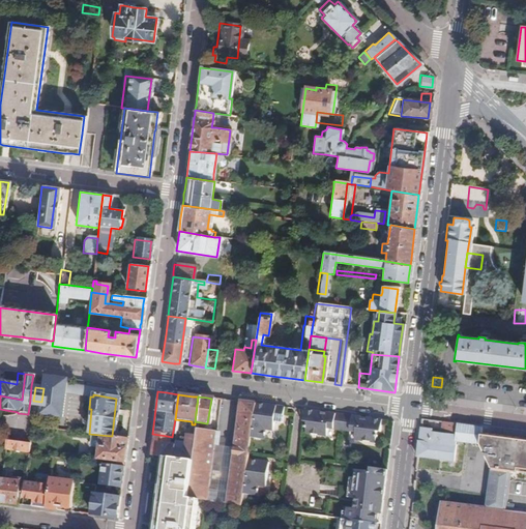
[(232,448),(225,504),(238,505),(240,495),(244,466),(244,462),(247,439),(253,404),(238,402),(232,448)]
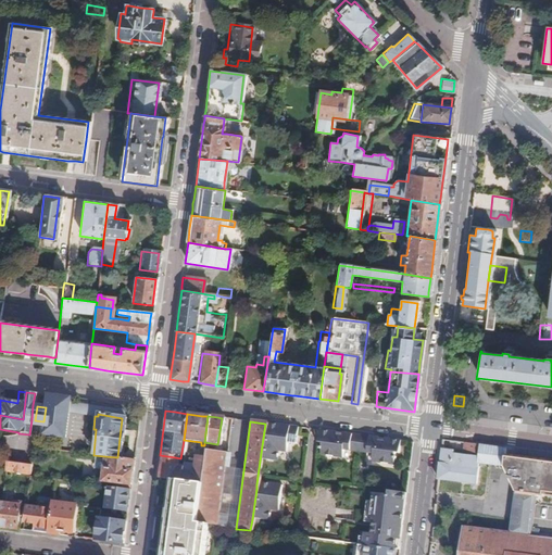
[(296,428),(265,424),(260,461),(274,463),(275,452),(284,453),(286,445),(293,445),(296,428)]
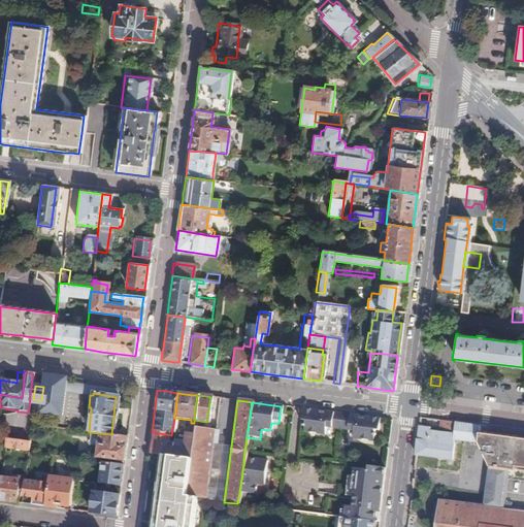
[(318,410),(300,408),(299,421),(303,421),(303,425),(302,425),(301,427),(303,428),(302,433),(322,435),(323,428),(335,429),(337,414),(329,413),(329,417),(323,416),(317,415),(318,410)]
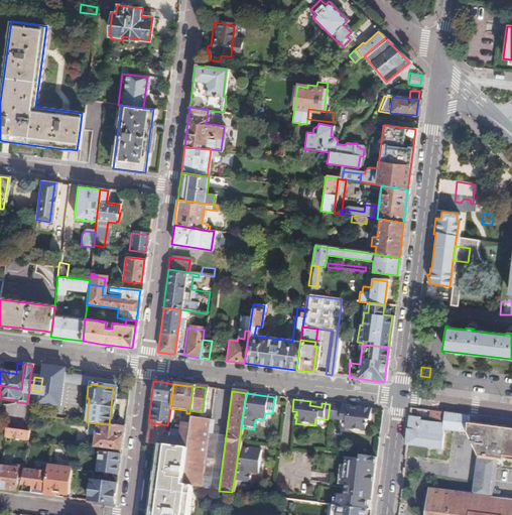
[(330,404),(328,419),(343,421),(342,429),(362,432),(363,426),(364,427),(365,425),(363,424),(364,421),(367,421),(369,409),(361,408),(354,407),(354,411),(347,410),(342,410),(343,406),(330,404)]
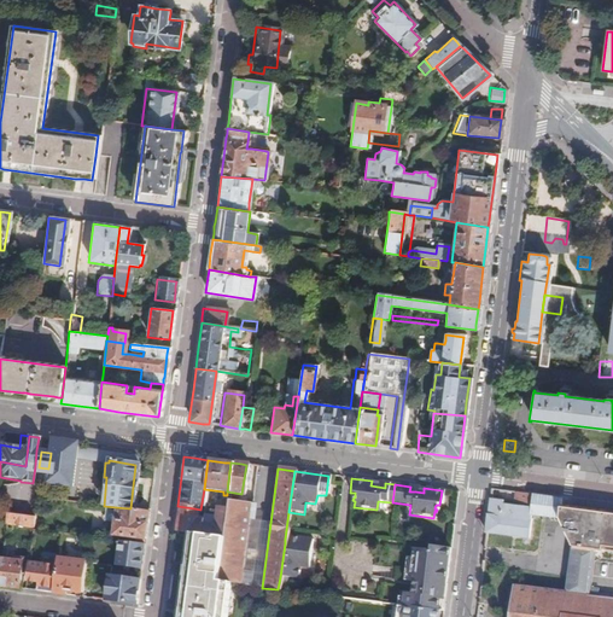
[(488,499),(483,530),(530,537),(532,514),(556,518),(559,505),(559,498),(512,490),(509,505),(500,504),(501,500),(488,499)]
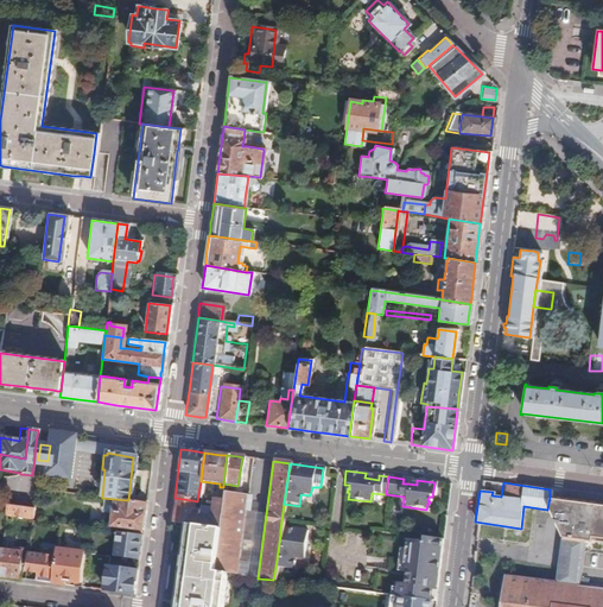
[(221,500),(217,530),(211,573),(226,574),(234,575),(242,511),(243,497),(236,495),(222,493),(221,500)]
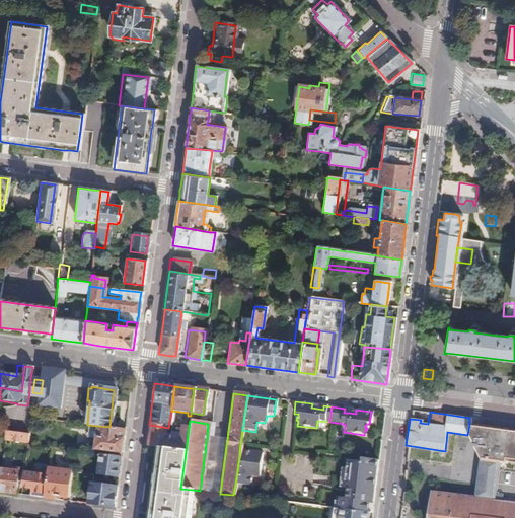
[(514,428),(469,422),(469,424),(467,435),(476,460),(497,463),(510,465),(514,465),(514,428)]
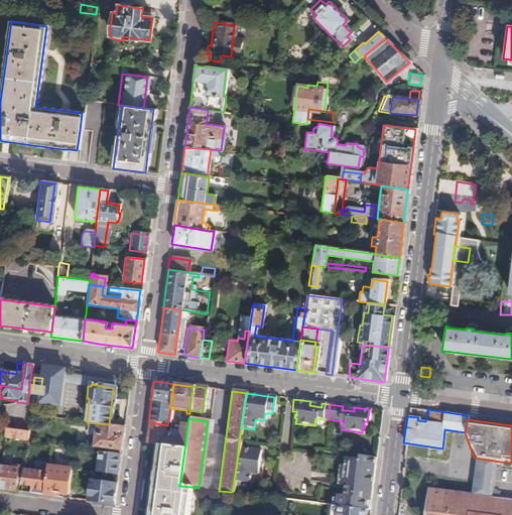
[(148,422),(145,443),(160,445),(164,446),(165,438),(166,434),(161,433),(162,424),(148,422)]
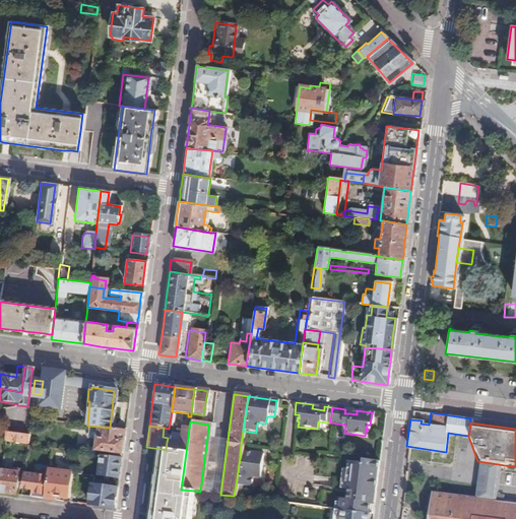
[(167,442),(166,450),(186,453),(189,428),(184,427),(181,426),(180,431),(178,444),(167,442)]
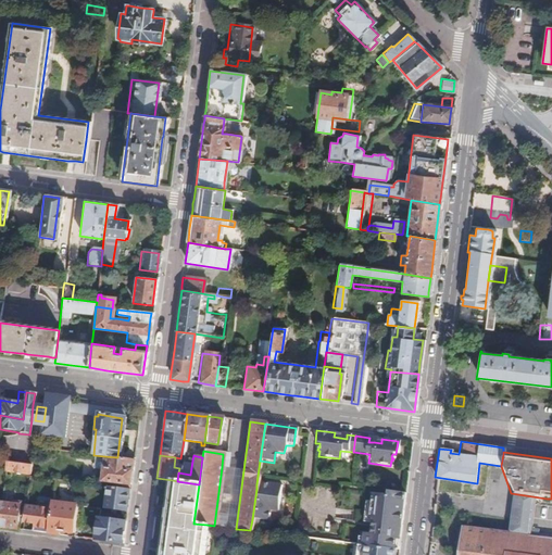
[(128,484),(132,459),(117,457),(104,456),(103,470),(102,478),(102,481),(128,484)]
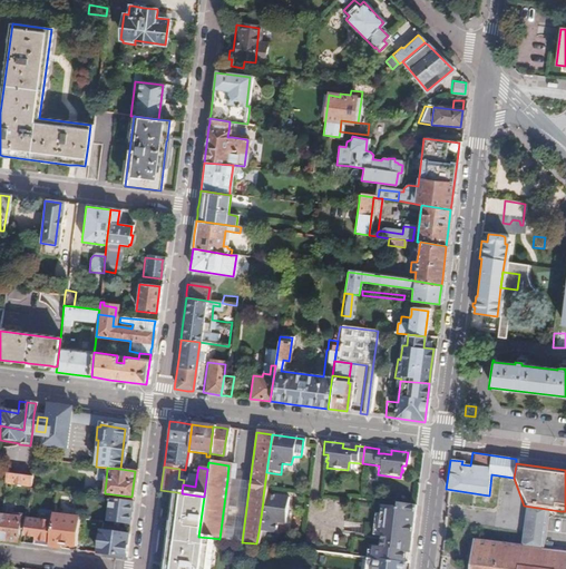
[(5,474),(3,483),(28,487),(30,478),(5,474)]
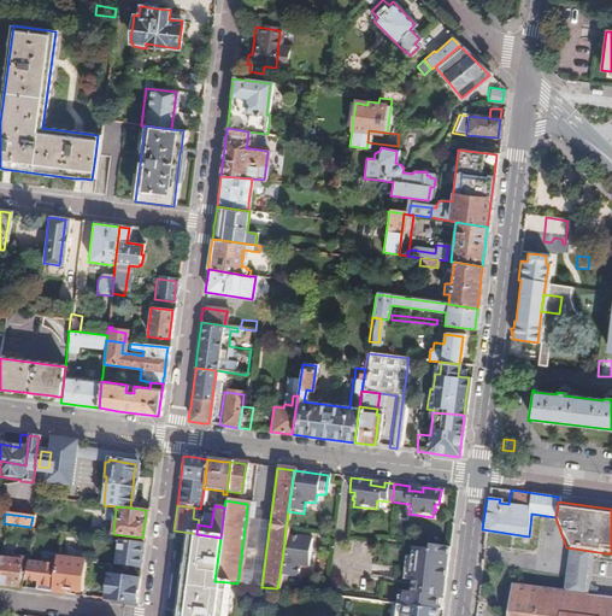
[(246,518),(237,584),(262,587),(270,522),(246,518)]
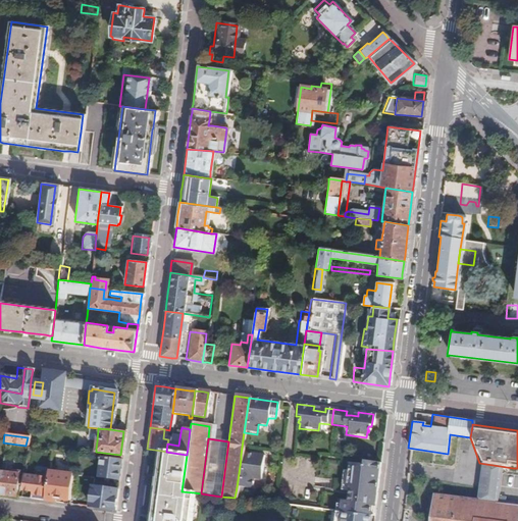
[(43,450),(31,449),(30,457),(42,458),(43,450)]
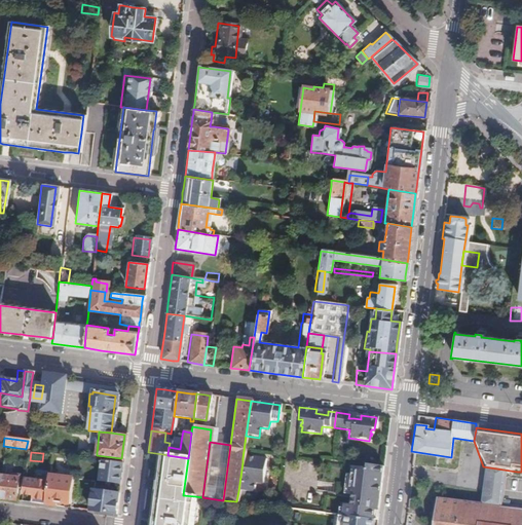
[(48,463),(50,454),(43,453),(42,461),(41,465),(48,466),(48,463)]
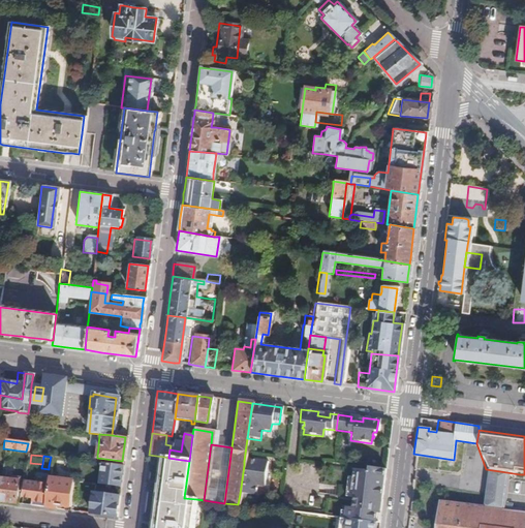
[(63,458),(51,457),(49,466),(62,468),(63,458)]
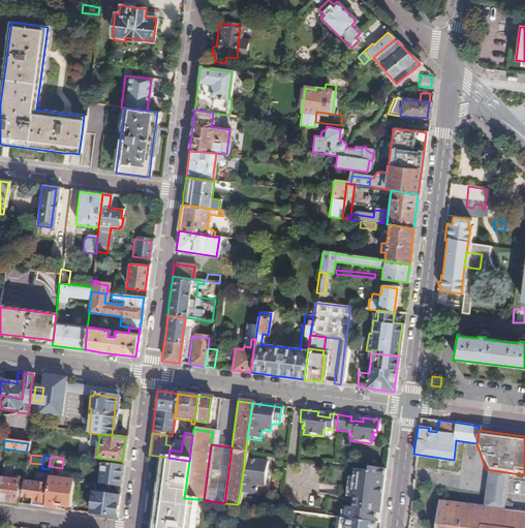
[(168,458),(164,457),(154,527),(191,527),(196,499),(184,498),(189,461),(168,458)]
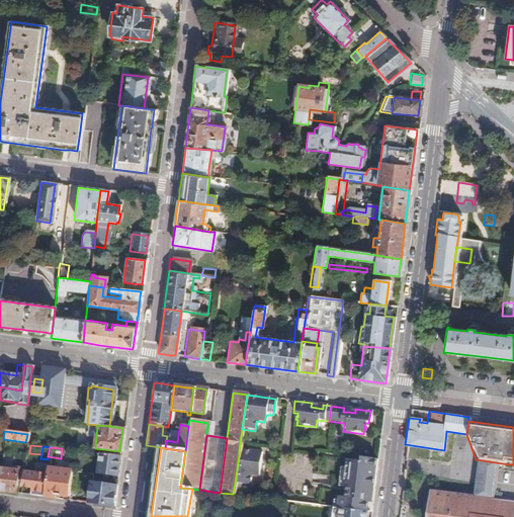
[(239,455),(235,484),(239,485),(247,486),(248,476),(255,477),(258,453),(246,452),(245,456),(239,455)]
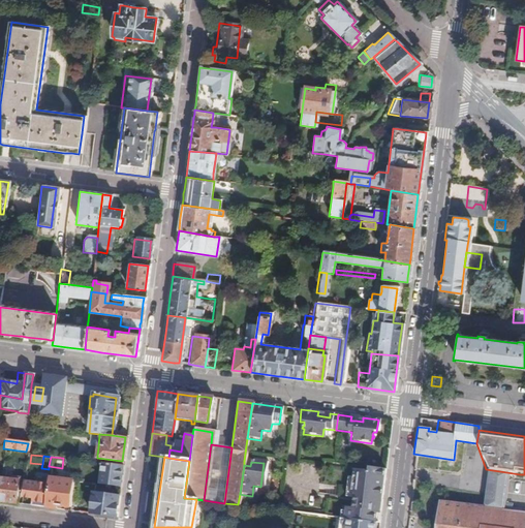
[(118,486),(121,465),(100,463),(98,483),(118,486)]
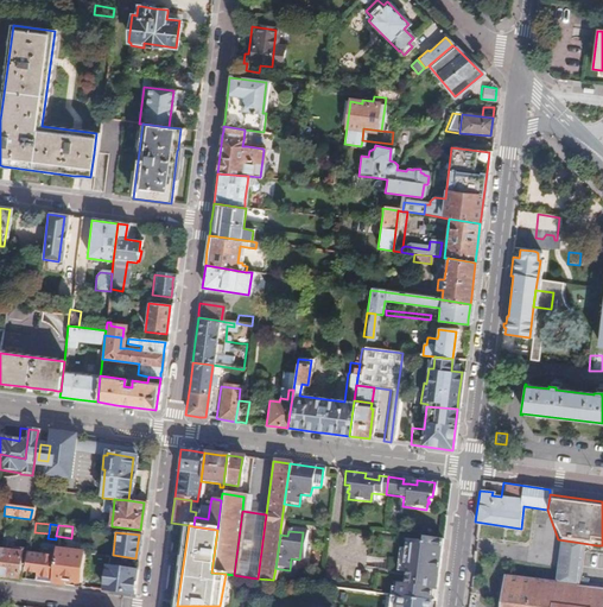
[(438,561),(440,541),(419,538),(402,536),(401,548),(397,548),(393,571),(402,573),(417,574),(416,580),(402,577),(398,581),(388,580),(388,594),(429,599),(430,592),(432,590),(435,590),(435,586),(433,583),(431,581),(432,577),(432,574),(427,573),(427,566),(433,567),(435,561),(438,561)]
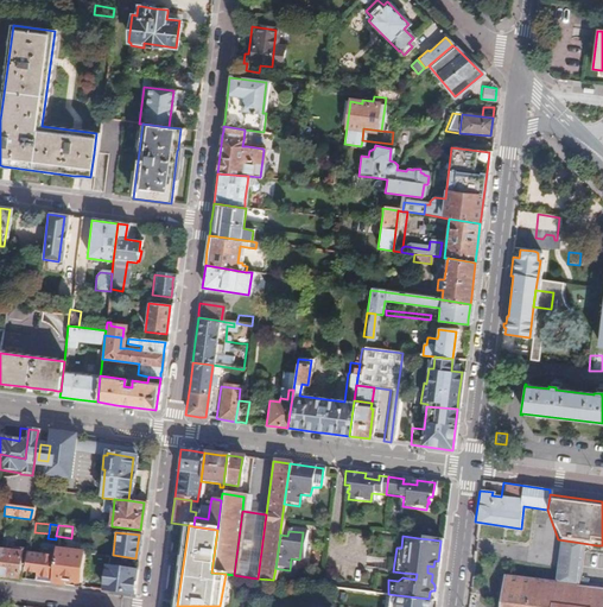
[(582,543),(558,539),(559,541),(558,552),(556,570),(505,563),(497,606),(602,606),(602,588),(577,586),(582,543)]
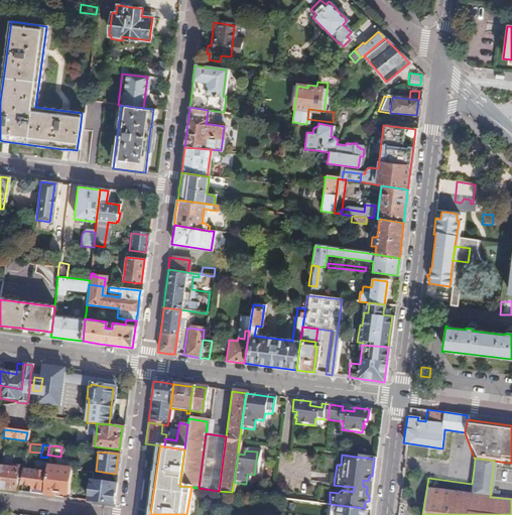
[(0,490),(14,492),(17,467),(9,466),(8,468),(0,467),(0,490)]
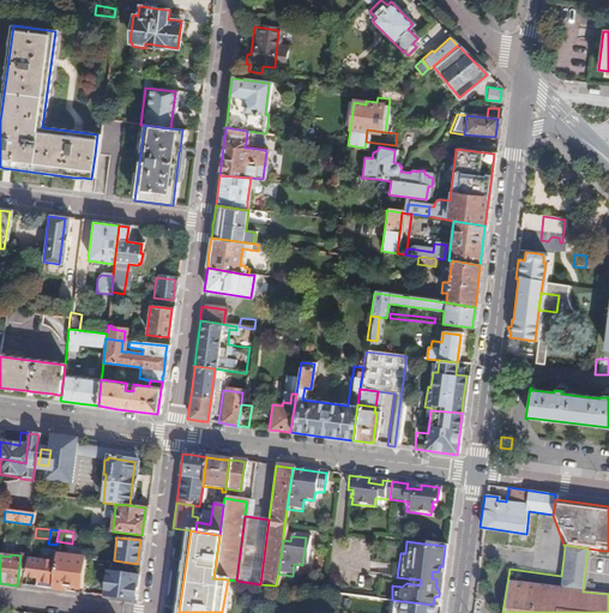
[(53,563),(49,589),(64,592),(65,586),(71,587),(73,566),(53,563)]
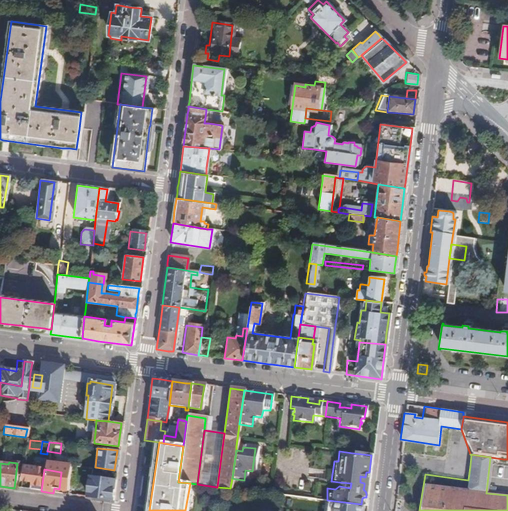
[(367,487),(369,472),(366,472),(365,477),(360,476),(360,482),(364,483),(364,486),(367,487)]
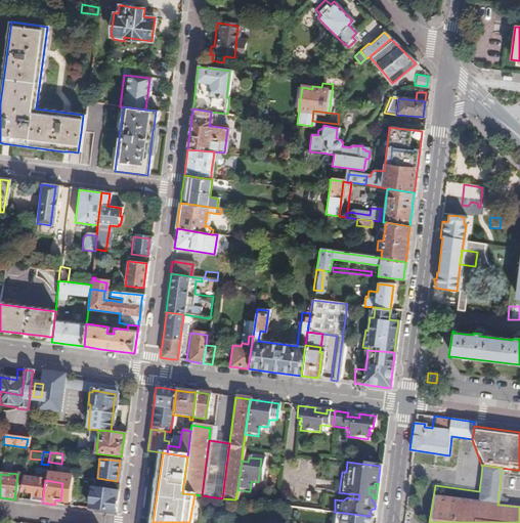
[(103,511),(113,512),(115,497),(105,496),(103,511)]
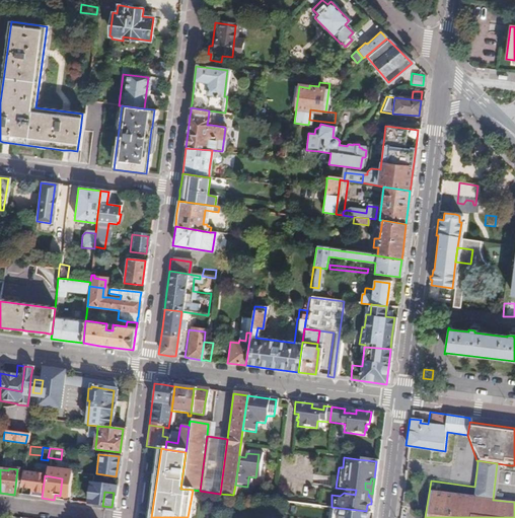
[(368,517),(370,513),(308,505),(306,517),(368,517)]
